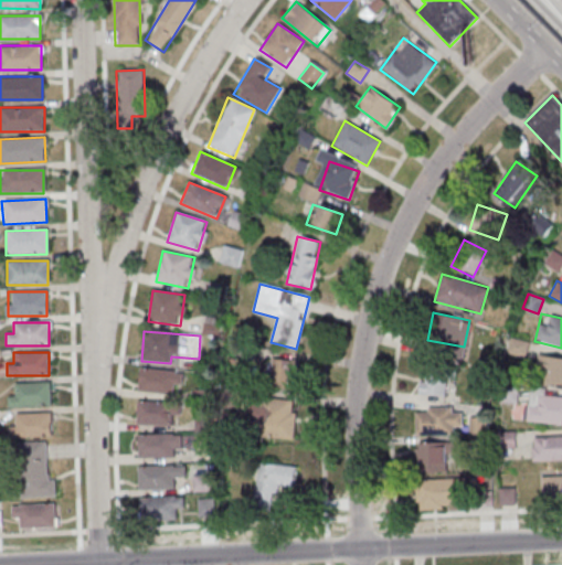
[(561,358),(539,353),(536,369),(551,373),(548,384),(561,386),(561,358)]
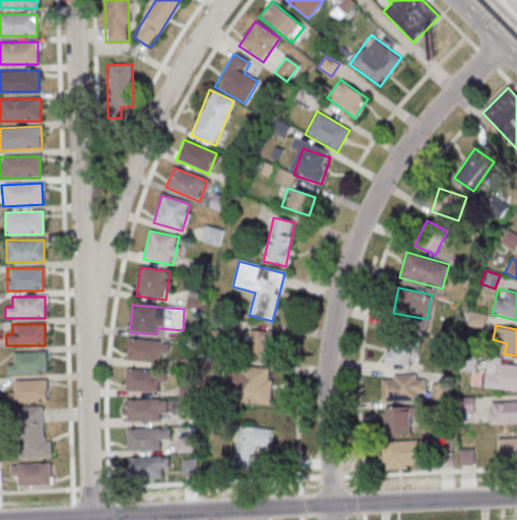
[(271,355),(271,331),(249,331),(249,355),(271,355)]
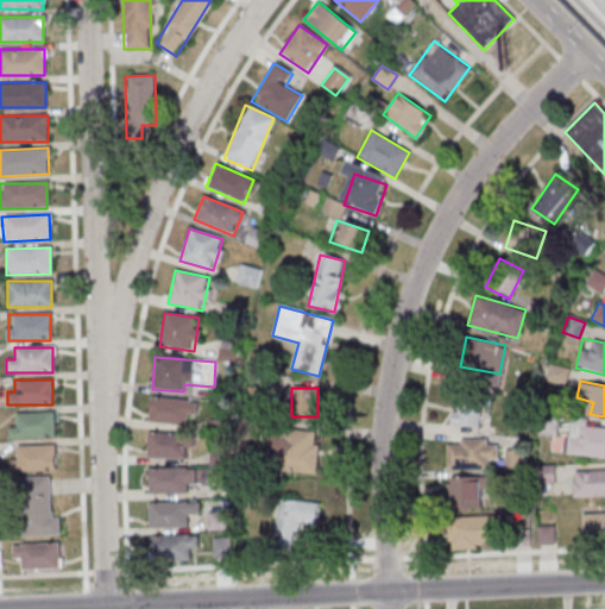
[(187,414),(194,415),(195,403),(150,397),(146,422),(186,427),(187,414)]
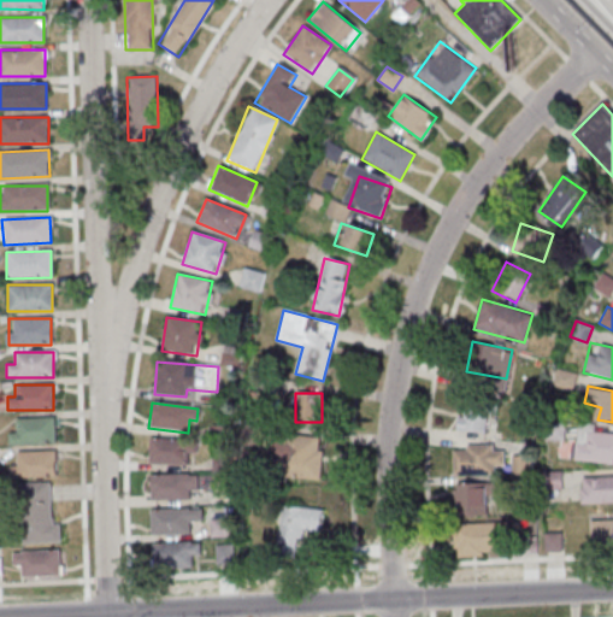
[(484,430),(484,409),(457,409),(457,430),(484,430)]
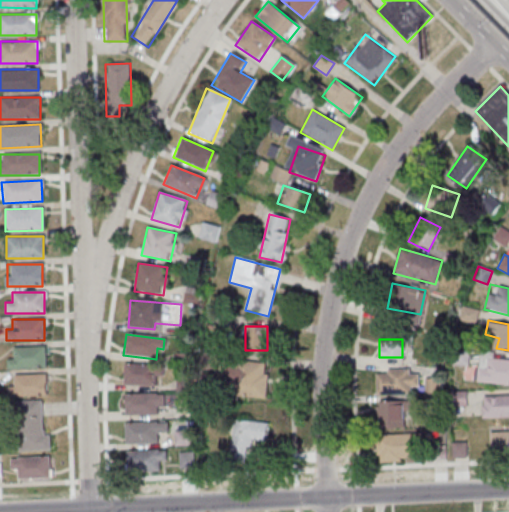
[(45,368),(45,347),(14,347),(14,358),(8,358),(8,368),(45,368)]
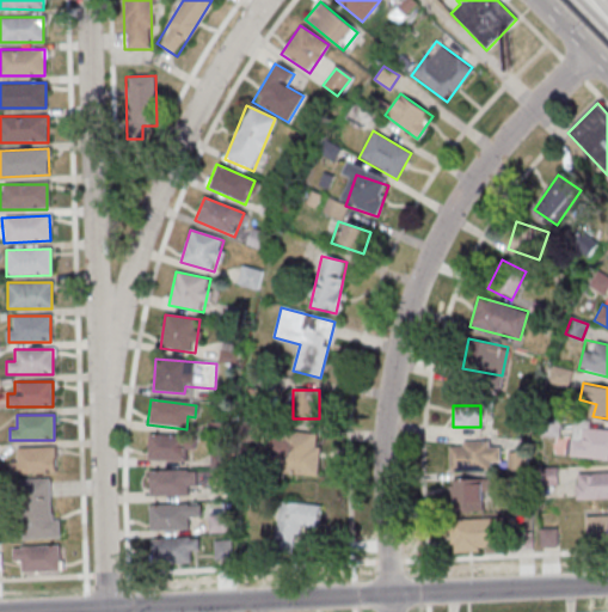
[(607,429),(571,427),(569,457),(607,459),(607,429)]
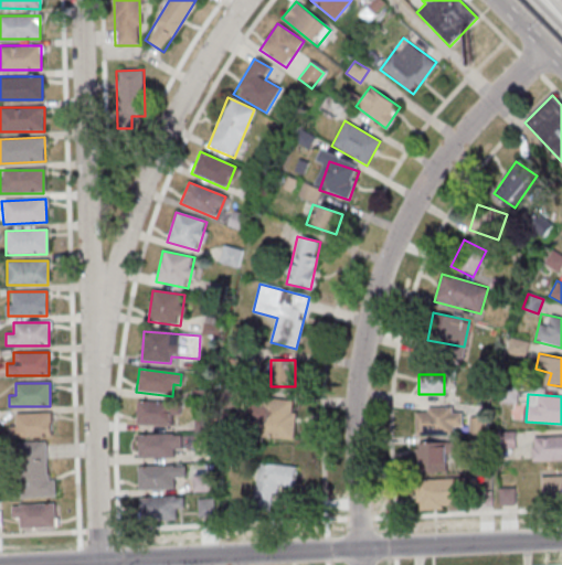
[(265,440),(294,439),(294,401),(264,401),(265,440)]
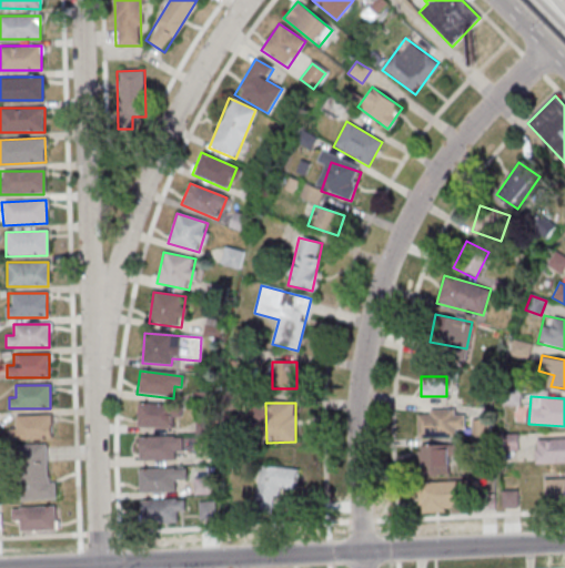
[(137,429),(174,429),(174,405),(137,405),(137,429)]
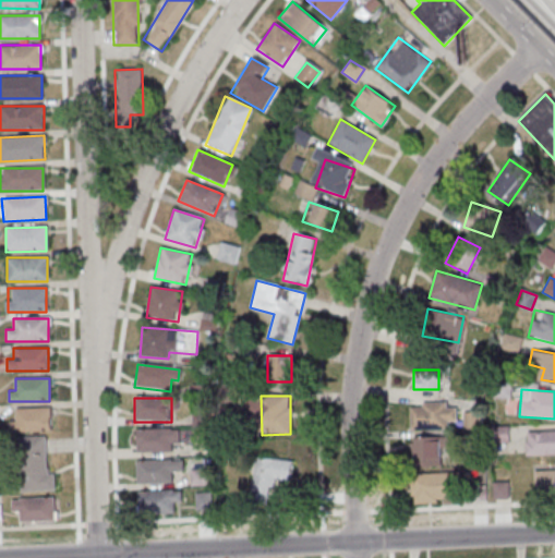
[(408,429),(446,429),(446,421),(454,421),(454,402),(408,402),(408,429)]
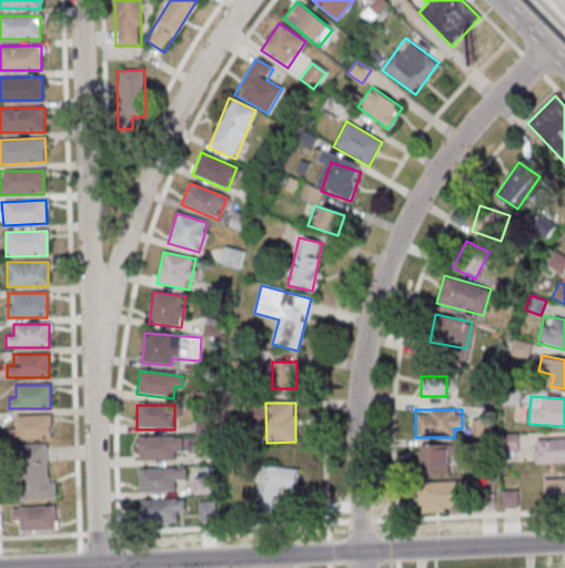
[(51,415),(16,415),(16,439),(51,439),(51,415)]
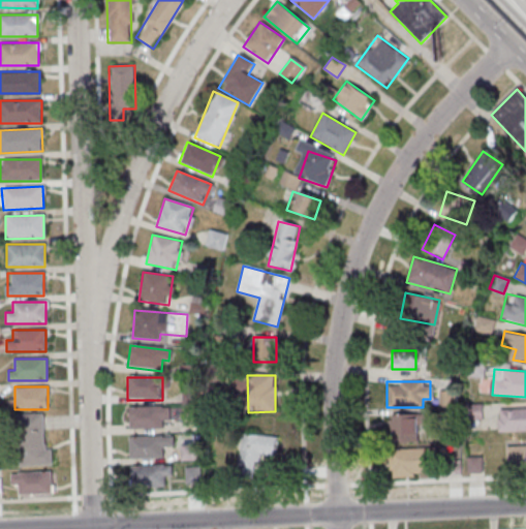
[(455,406),(455,392),(438,392),(438,406),(455,406)]
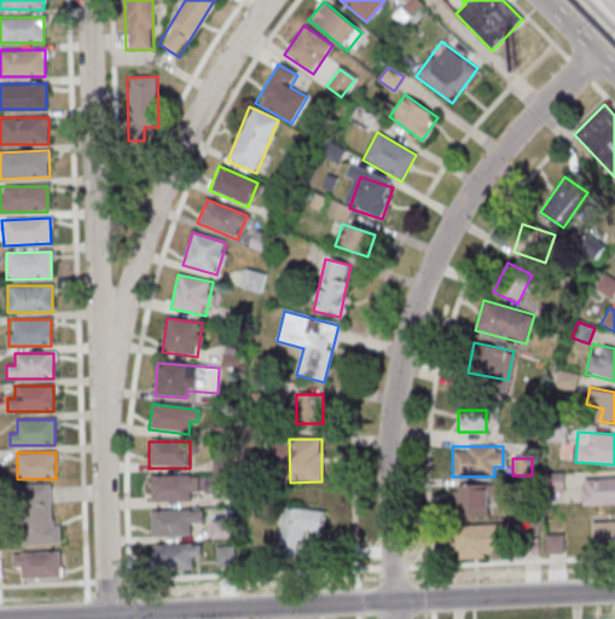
[(189,492),(197,492),(197,478),(150,478),(150,503),(189,503),(189,492)]
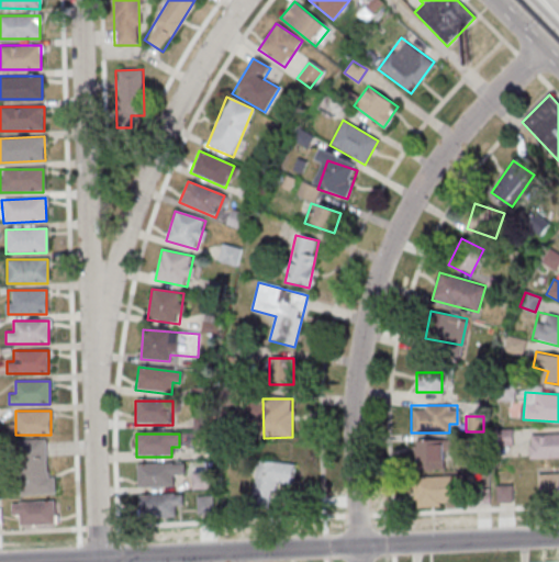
[(558,435),(528,435),(528,459),(558,459),(558,435)]
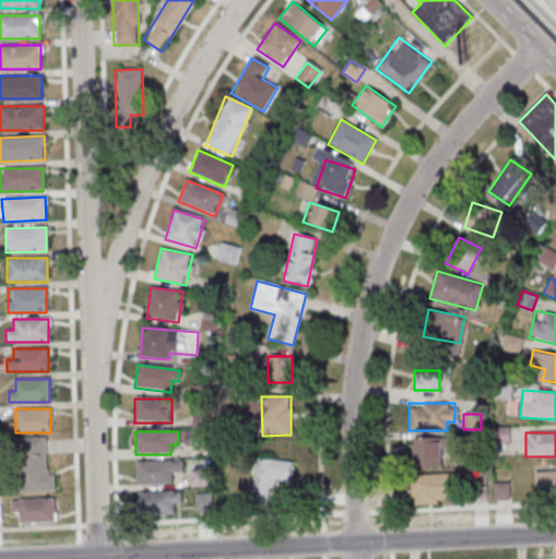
[(412,437),(412,466),(439,466),(439,447),(445,447),(445,437),(412,437)]
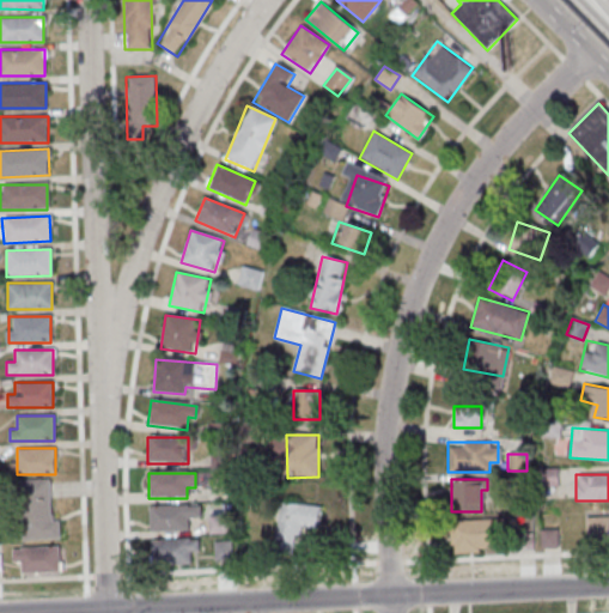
[(20,480),(20,539),(53,539),(52,480),(20,480)]
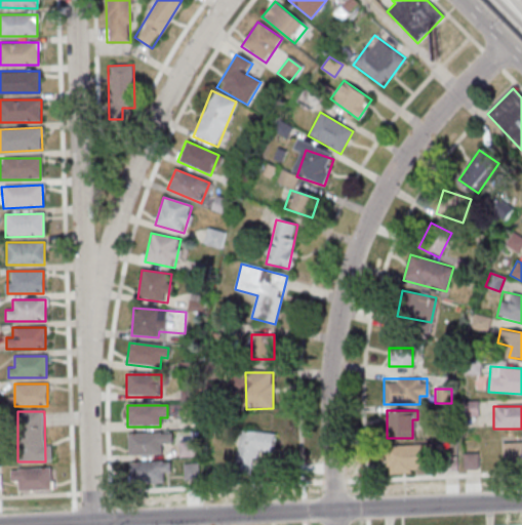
[(254,451),(271,452),(272,433),(237,432),(235,470),(253,471),(254,451)]
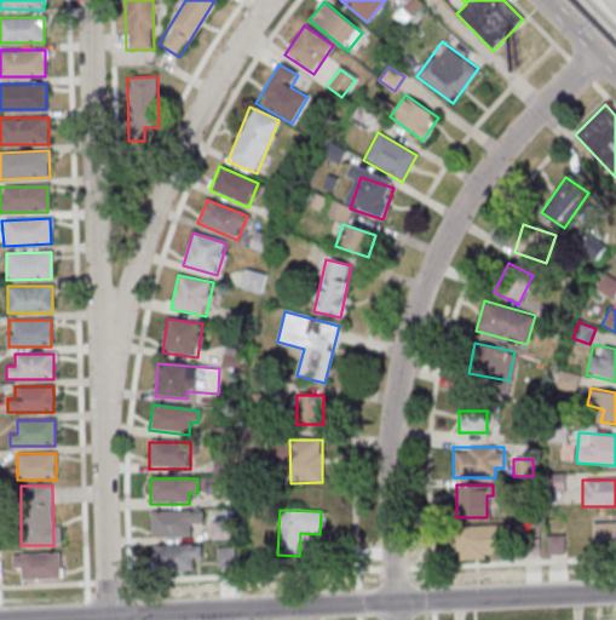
[(149,538),(189,537),(189,524),(201,524),(201,511),(149,511),(149,538)]
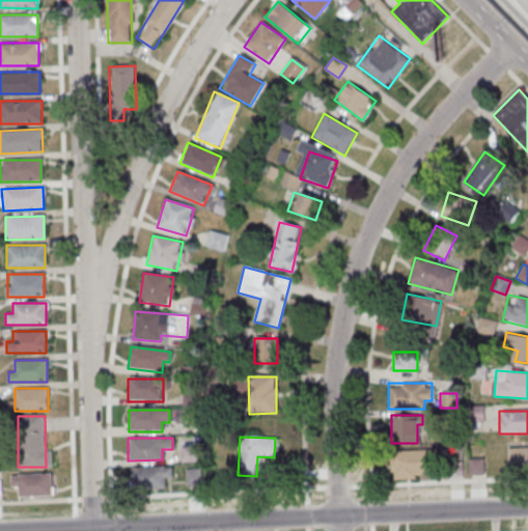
[(508,469),(527,468),(527,446),(508,447),(508,469)]
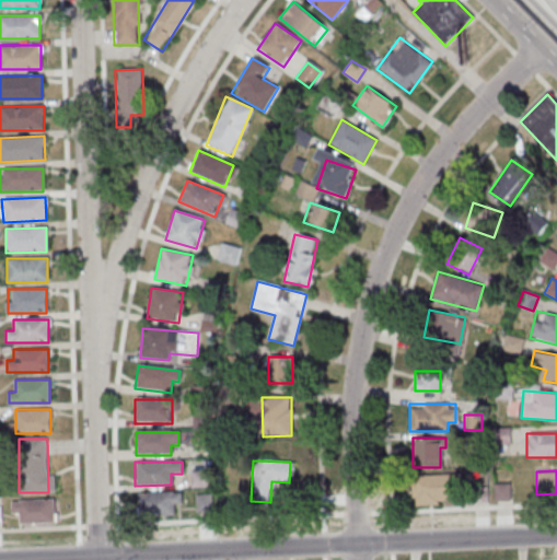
[(209,471),(189,471),(189,488),(209,488),(209,471)]
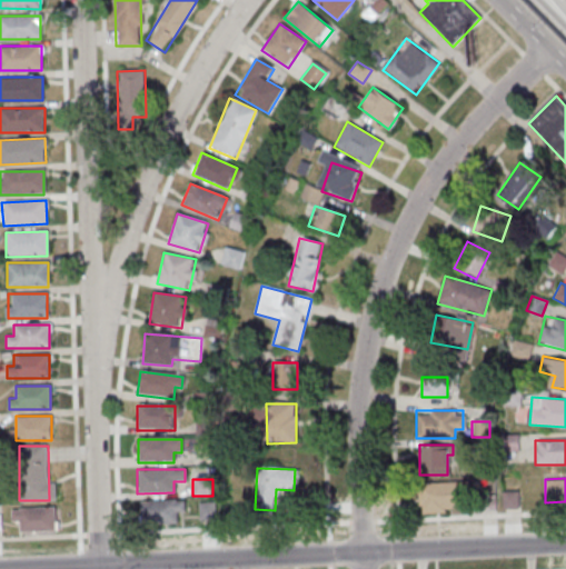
[(465,481),(418,481),(418,512),(465,512),(465,481)]
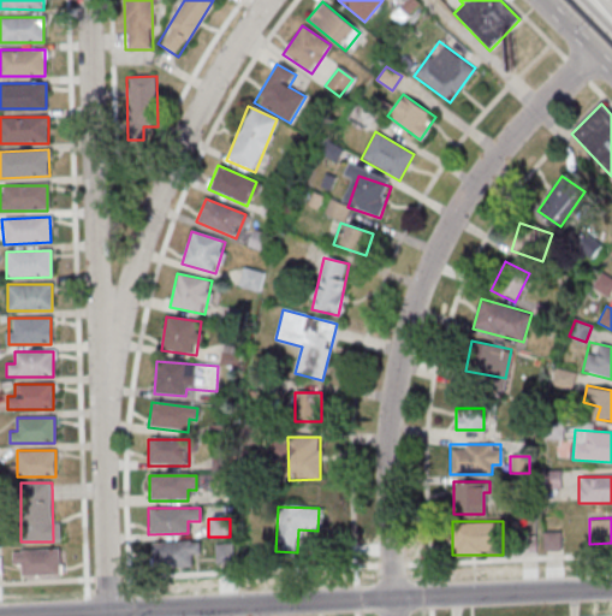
[(198,556),(198,542),(156,542),(156,567),(191,567),(191,556),(198,556)]
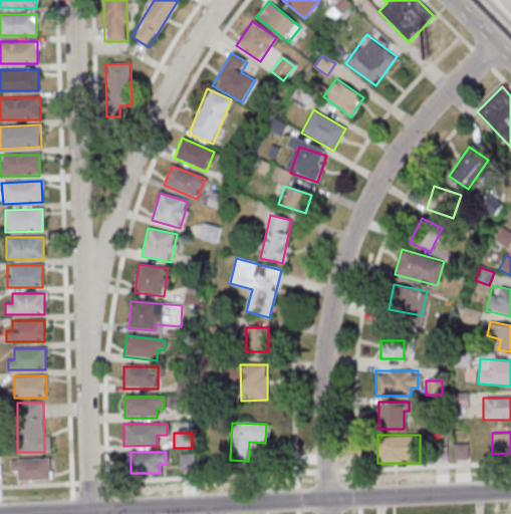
[(193,454),(179,454),(179,469),(193,469),(193,454)]
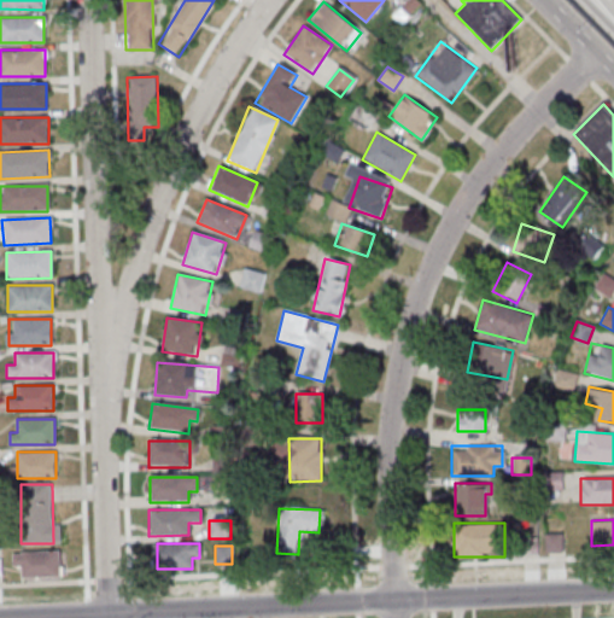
[(21,567),(21,577),(60,577),(60,551),(12,551),(12,567),(21,567)]
